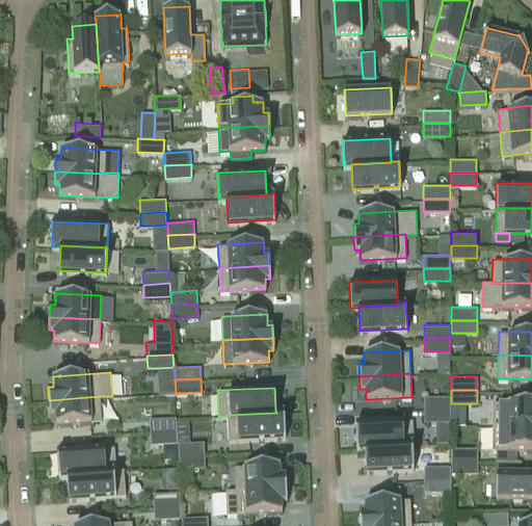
[(424,395),(424,408),(450,409),(450,395),(424,395)]
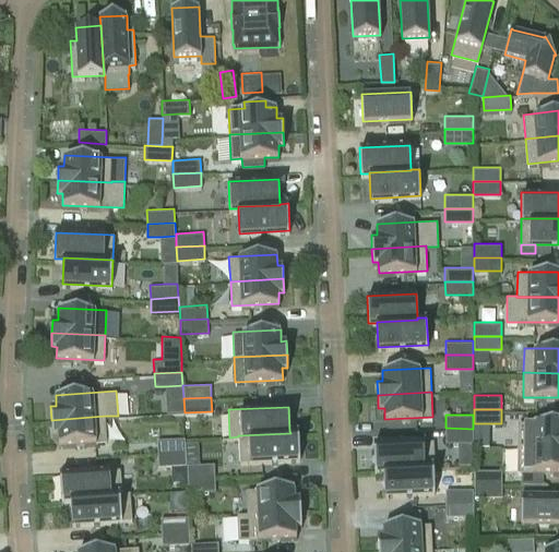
[(107,441),(105,416),(51,420),(52,433),(58,433),(59,444),(107,441)]
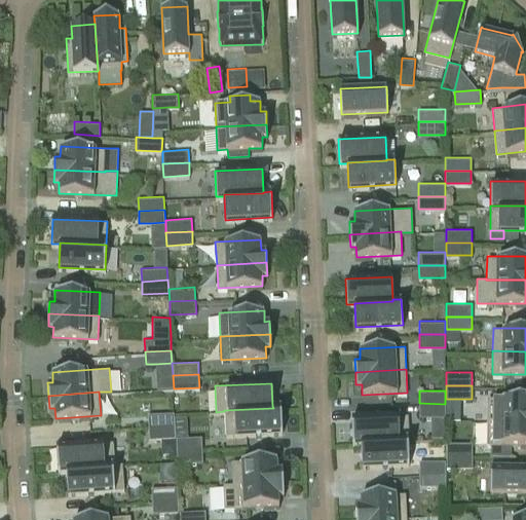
[(487,420),(525,420),(525,397),(487,397),(487,420)]
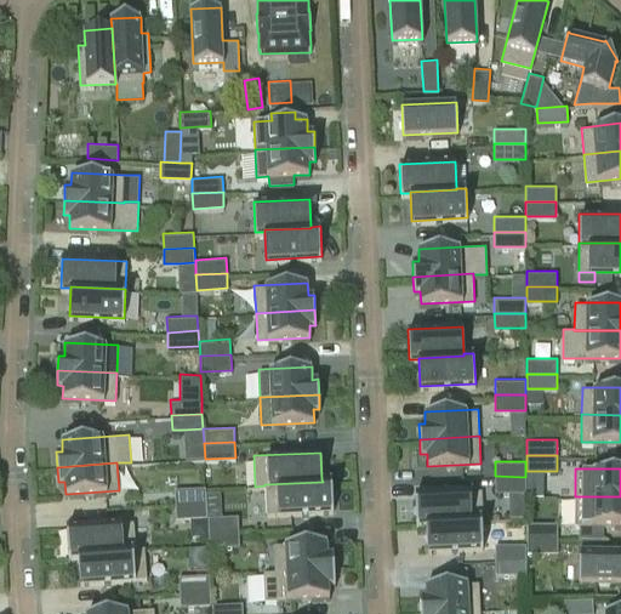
[(525,492),(525,477),(495,476),(495,492),(525,492)]
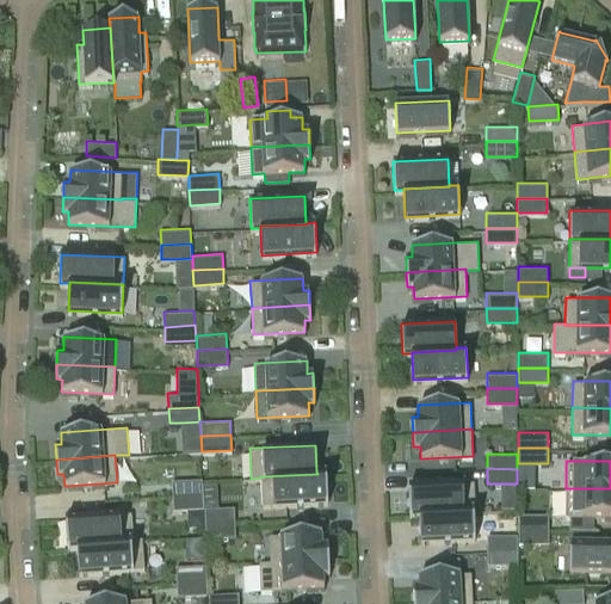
[(260,476),(260,478),(261,504),(328,501),(326,472),(316,472),(318,474),(260,476)]
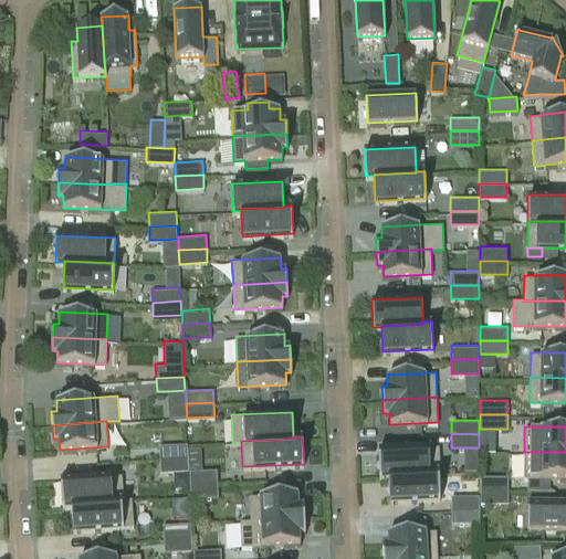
[(159,443),(159,457),(188,456),(187,442),(159,443)]
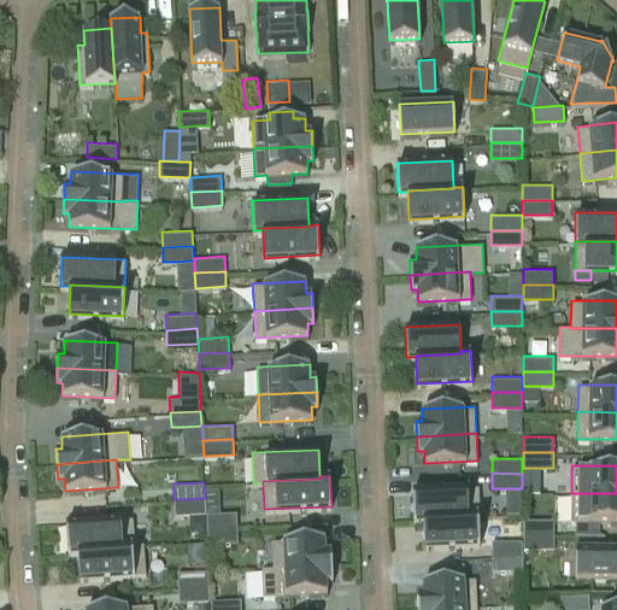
[(479,515),(480,515),(479,486),(412,490),(413,520),(423,518),(423,517),(479,515)]
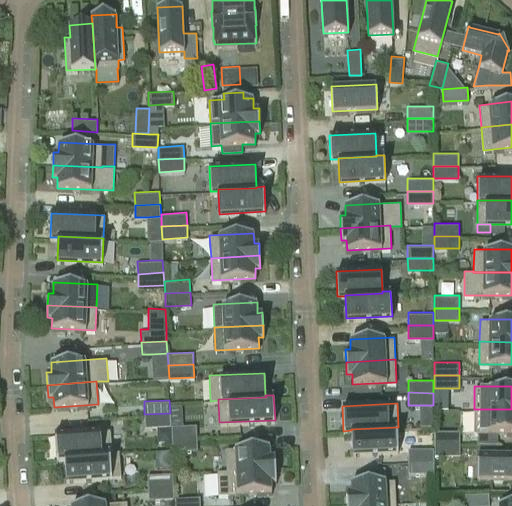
[(511,409),(474,409),(473,431),(478,431),(478,442),(498,442),(498,432),(511,431),(511,409)]
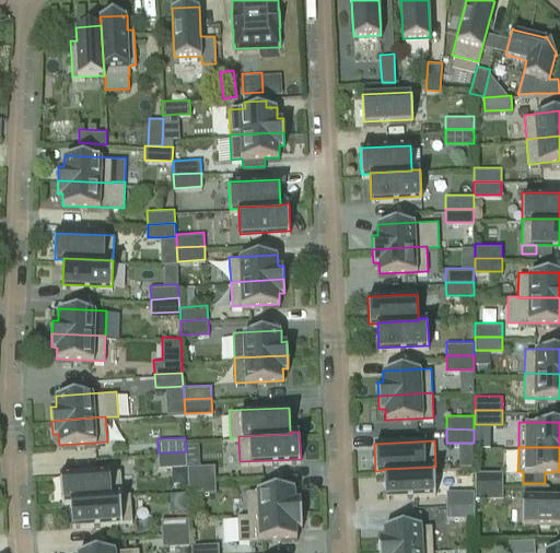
[(186,451),(158,453),(159,466),(186,465),(186,451)]
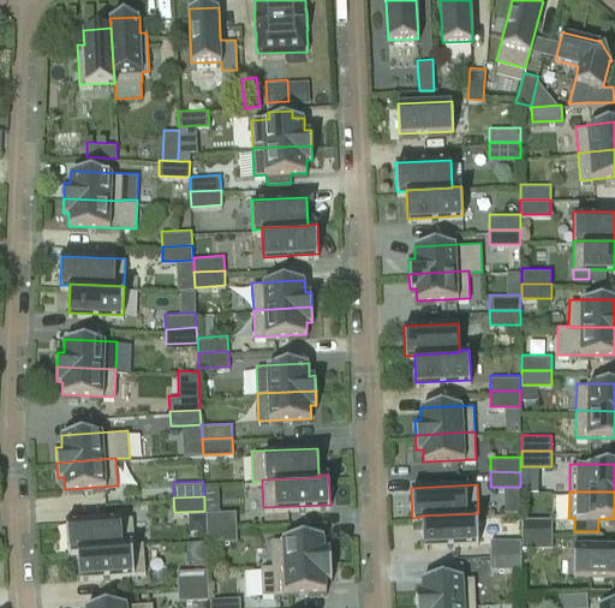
[(206,511),(207,525),(237,524),(236,510),(206,511)]
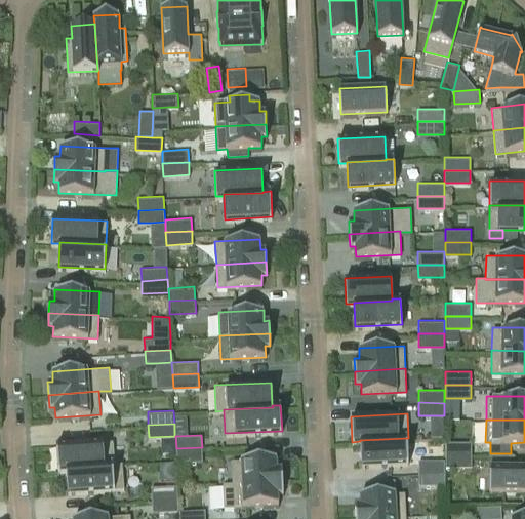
[(360,440),(360,441),(361,464),(408,462),(407,438),(360,440)]
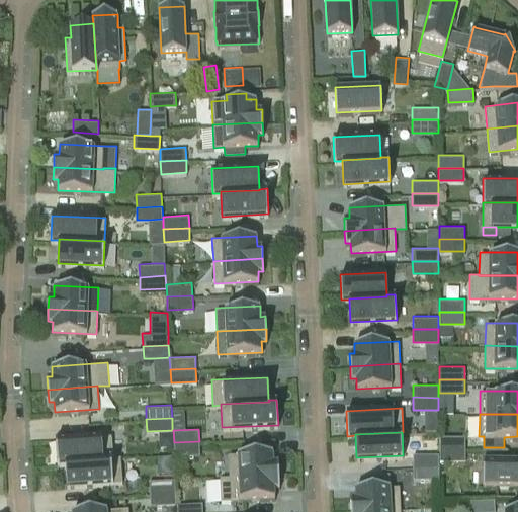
[(112,457),(112,456),(111,434),(56,438),(57,463),(65,462),(65,461),(112,457)]
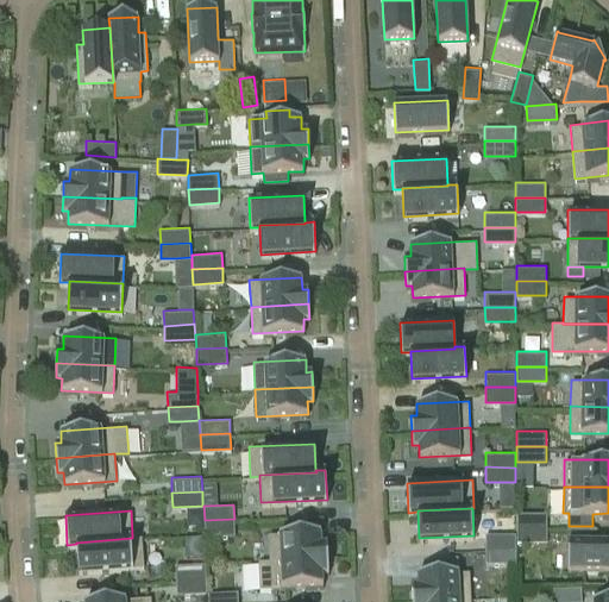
[(516,526),(546,526),(546,512),(516,512),(516,526)]
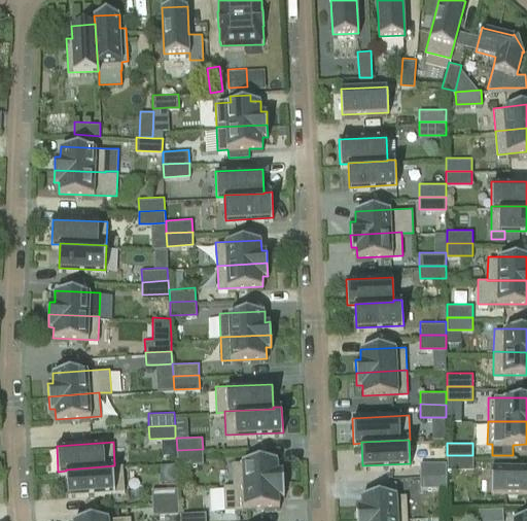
[(203,449),(177,450),(177,463),(204,462),(203,449)]
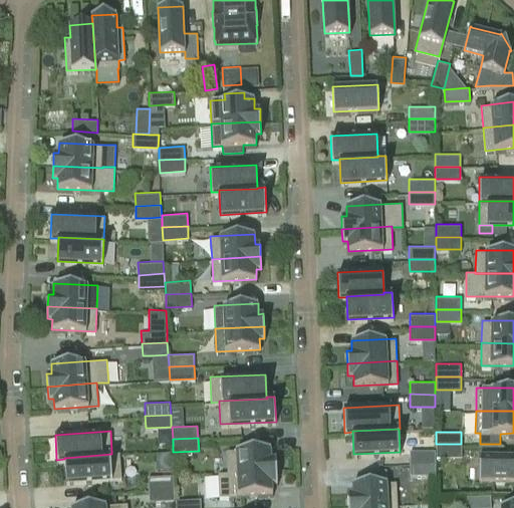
[(461,457),(461,444),(436,444),(436,457),(461,457)]
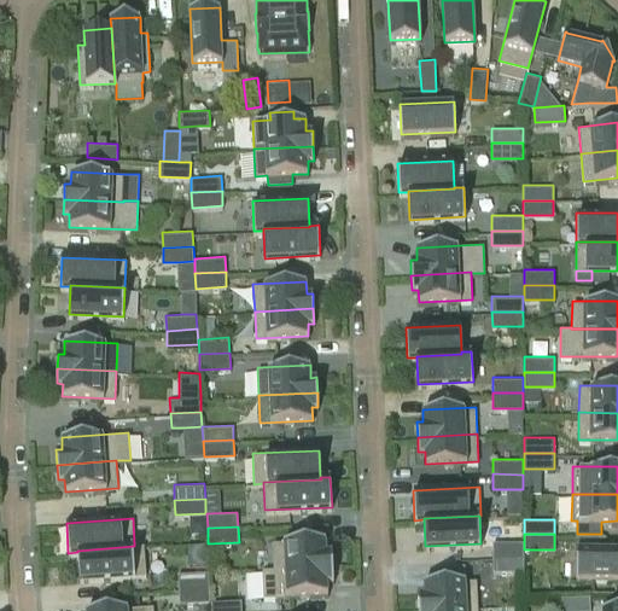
[(617,548),(601,548),(601,534),(577,534),(576,577),(617,577),(617,548)]
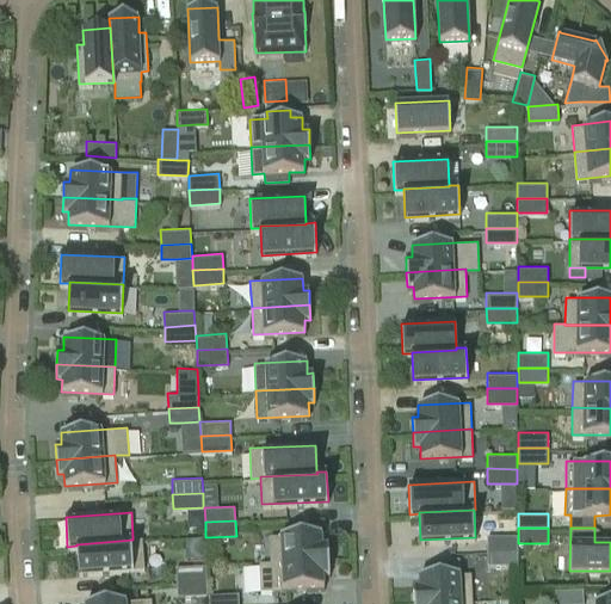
[(271,561),(271,562),(329,559),(328,544),(322,544),(321,532),(270,535),(271,561)]
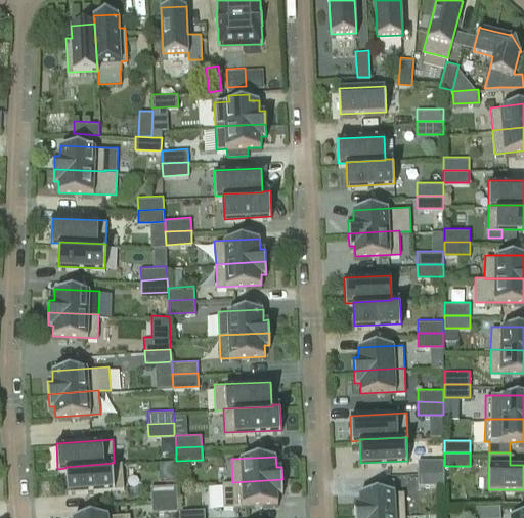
[(418,471),(443,471),(443,458),(418,458),(418,471)]
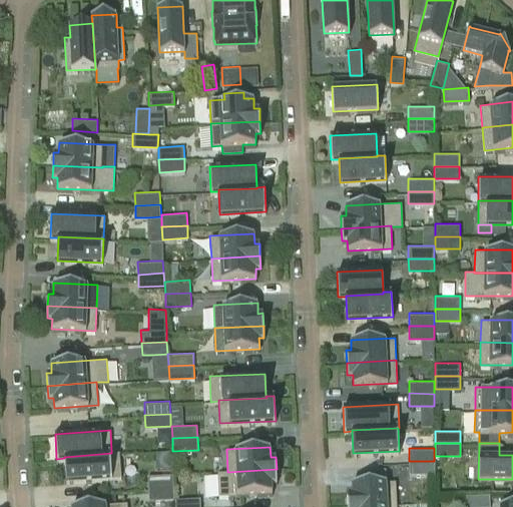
[(155,450),(156,468),(173,467),(172,450),(155,450)]
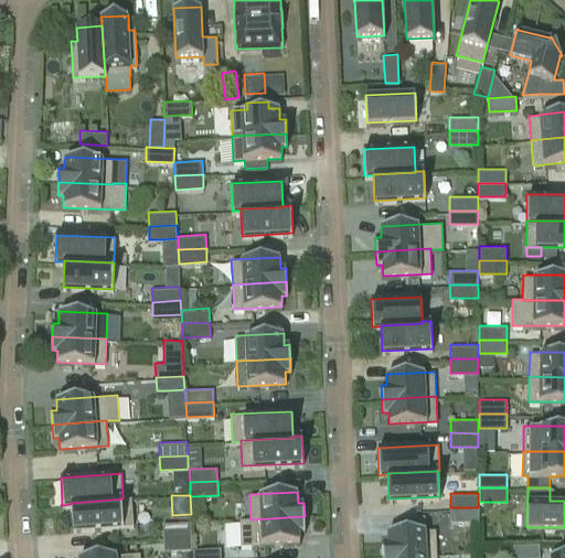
[(71,503),(71,504),(73,528),(134,524),(131,496),(123,497),(123,499),(71,503)]
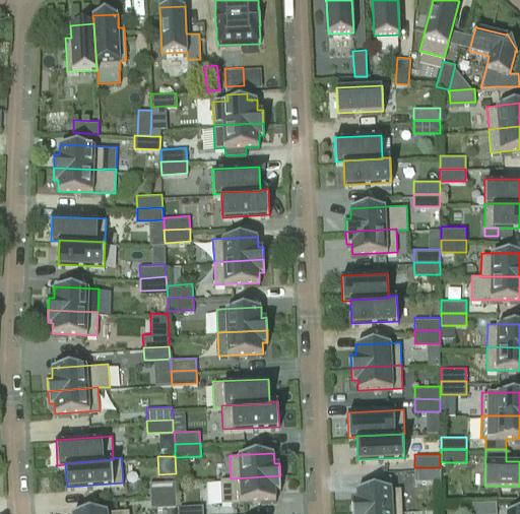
[(440,479),(440,467),(414,467),(414,479),(440,479)]
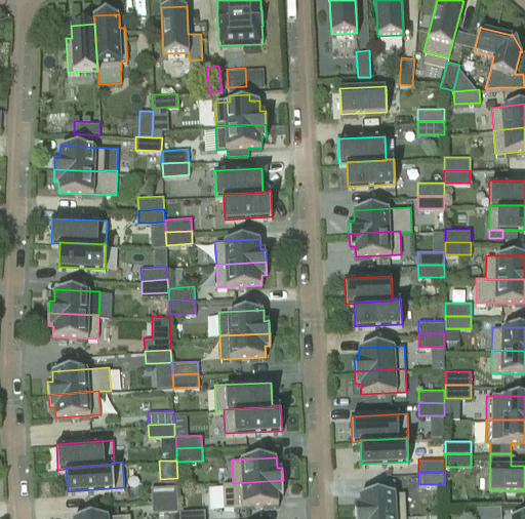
[(360,505),(355,505),(356,517),(406,515),(405,491),(395,491),(395,479),(371,480),(372,493),(360,493),(360,505)]
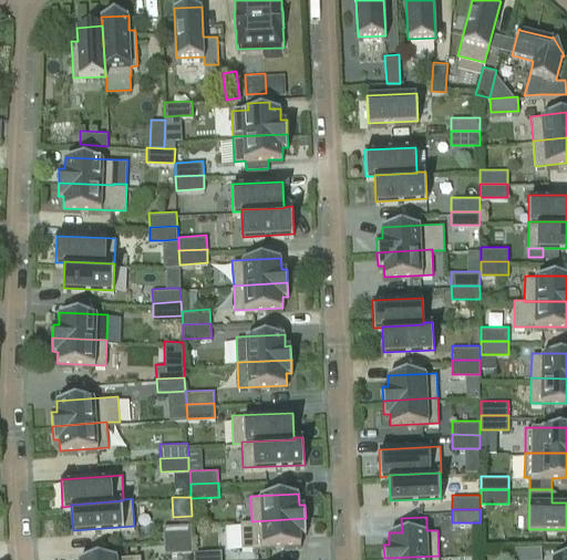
[(251,521),(251,520),(240,520),(241,547),(300,543),(300,532),(306,532),(306,518),(251,521)]
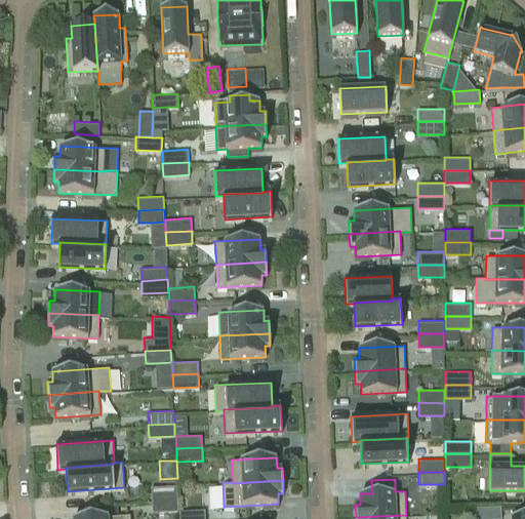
[(152,498),(177,497),(176,484),(151,485),(152,498)]
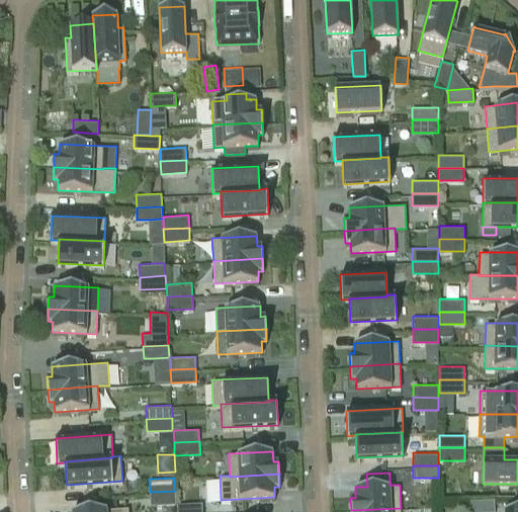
[(176,503),(175,491),(150,492),(150,505),(176,503)]
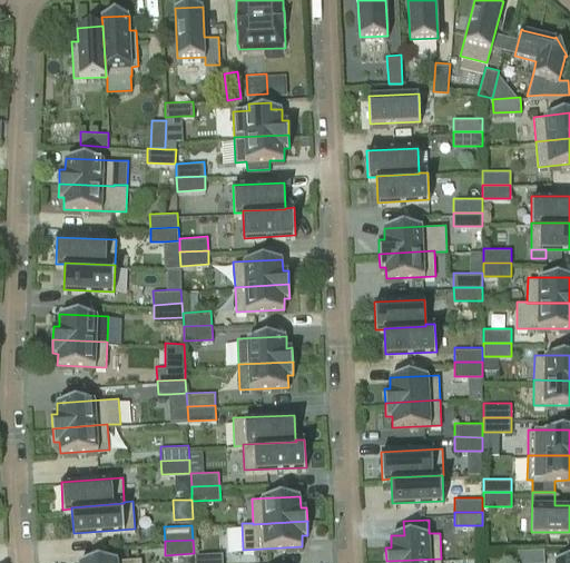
[(516,549),(517,562),(544,562),(543,547),(516,549)]
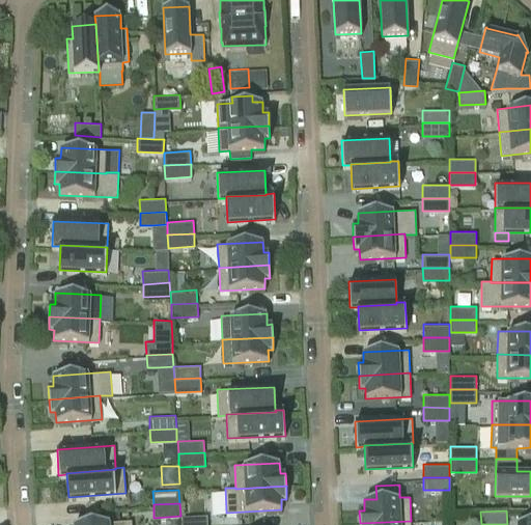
[(180,524),(207,524),(207,514),(182,515),(180,524)]
